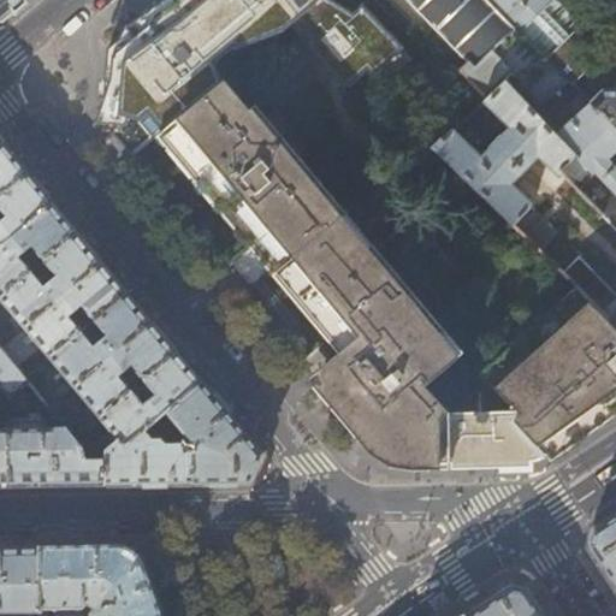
[(0,0),(0,21),(1,22),(23,4),(27,0),(0,0)]
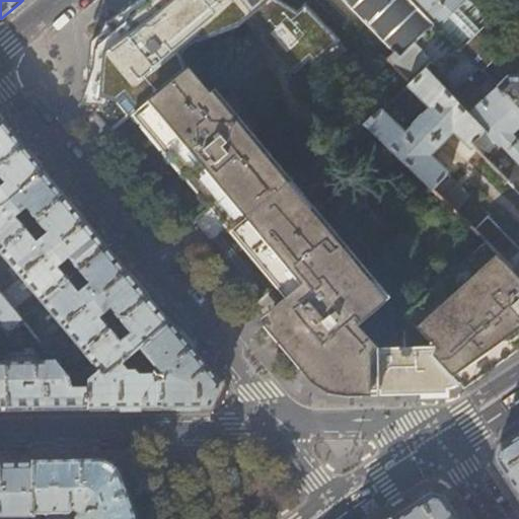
[(313,63),(340,40),(305,4),(296,0),(140,0),(100,34),(92,42),(84,100),(108,131),(136,109),(186,68),(174,54),(208,26),(215,34),(238,26),(244,21),(289,74),(308,58),(313,63)]
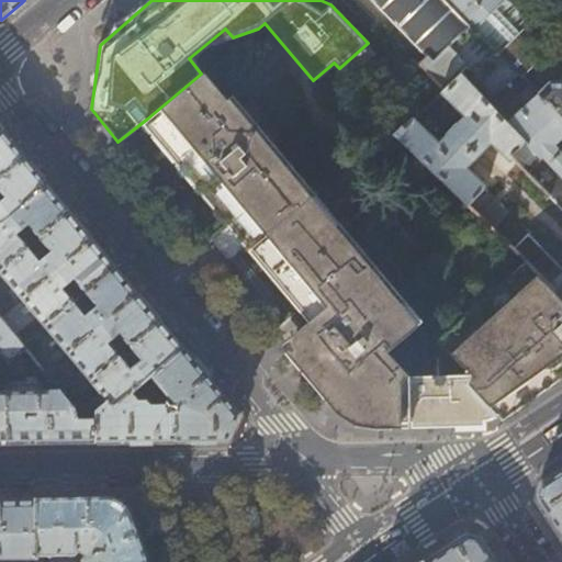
[(494,96),(516,74),(445,0),(372,0),(426,56),(419,65),(445,91),(461,76),(468,68),(494,96)]
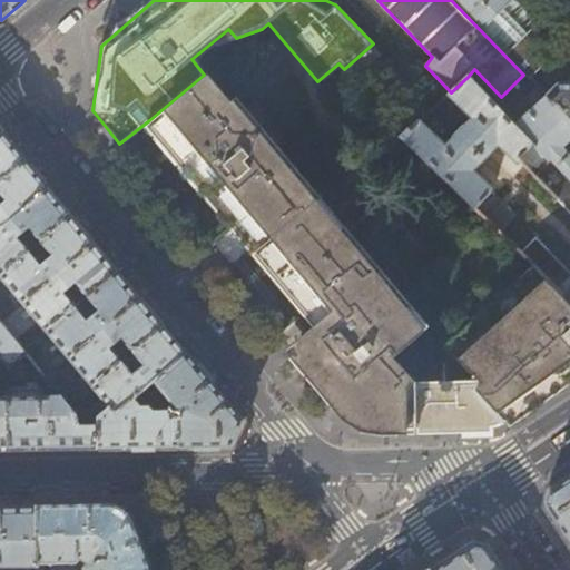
[(527,77),(558,48),(512,0),(451,0),(523,75),(527,77)]
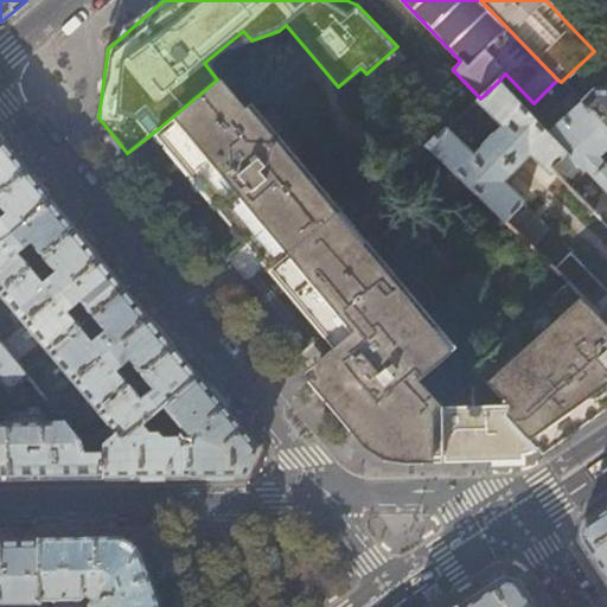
[(416,385),(447,357),(217,80),(159,128),(337,350),(308,374),(357,434),(366,445),(372,449),(385,457),(402,461),(430,460),(440,460),(440,416),(416,385)]
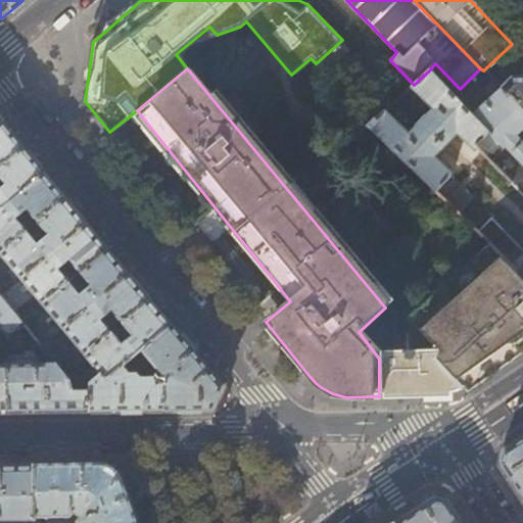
[(476,149),(488,136),(470,114),(429,70),(414,85),(412,88),(432,109),(425,117),(424,116),(415,125),(415,127),(408,134),(385,111),(368,125),(457,214),(470,200),(448,178),(449,175),(433,157),(457,135),(473,152),(476,149)]
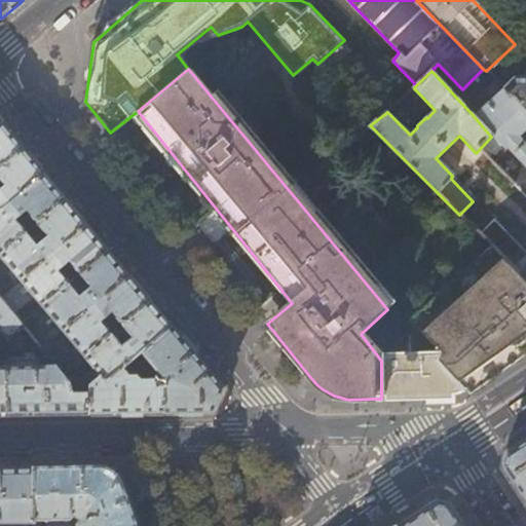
[(525,73),(521,79),(513,78),(502,88),(525,112),(525,73)]
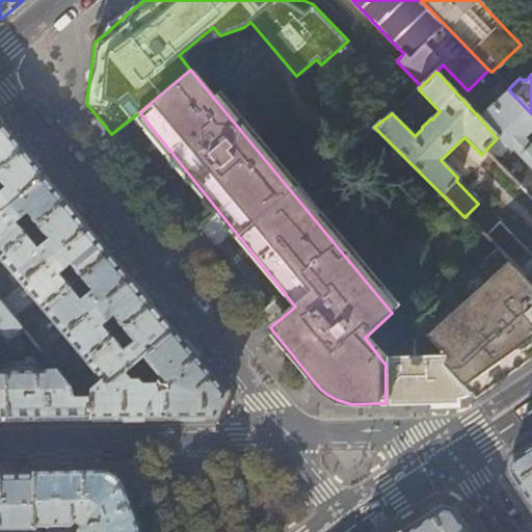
[(531,150),(524,141),(531,133),(531,113),(508,89),(478,116),(497,138),(484,152),(520,191),(531,181),(531,150)]
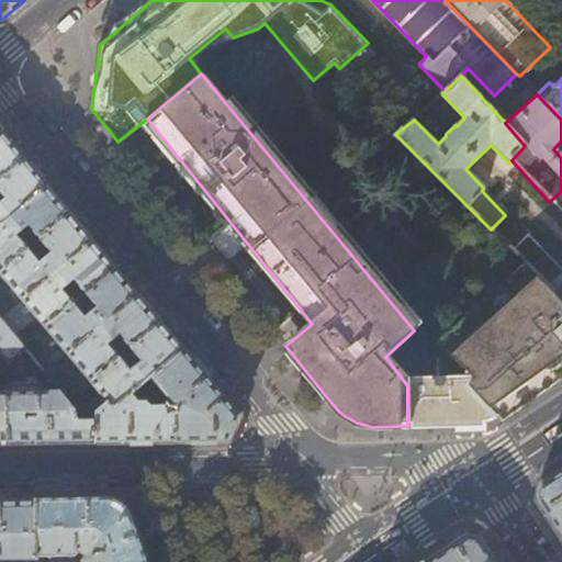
[(13,145),(2,132),(0,133),(0,179),(24,159),(13,145)]
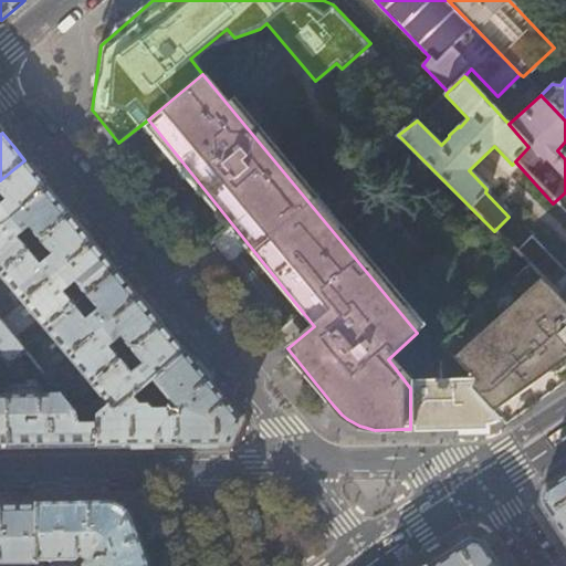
[(37,175),(24,160),(0,180),(0,227),(48,187),(37,175)]
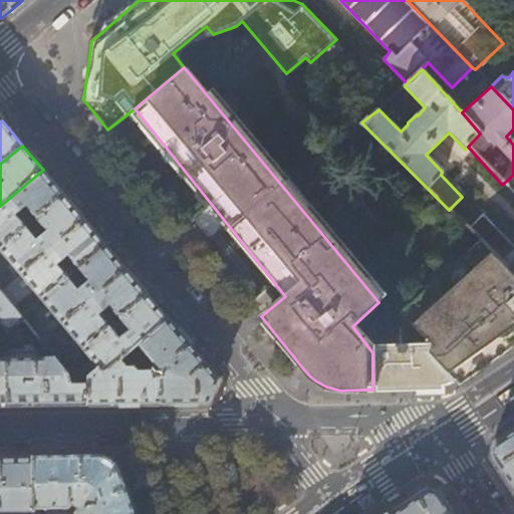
[(55,185),(43,170),(0,206),(0,248),(64,195),(55,185)]
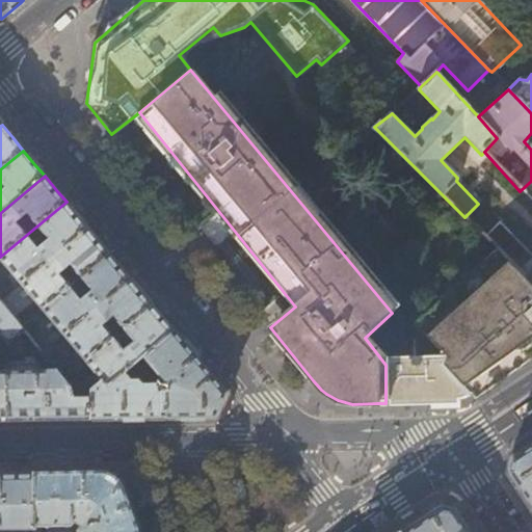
[(84,222),(67,202),(0,257),(0,262),(16,282),(10,286),(16,291),(88,228),(84,222)]
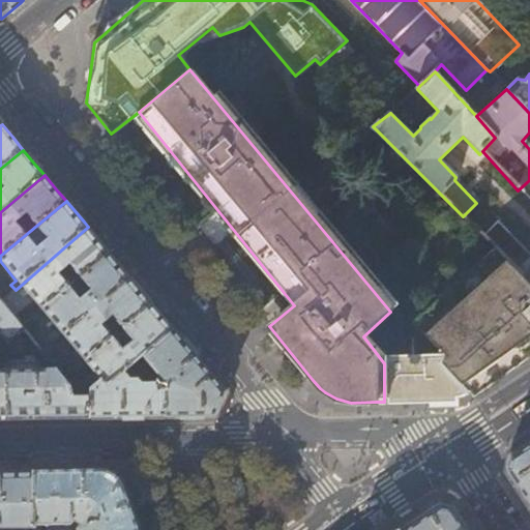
[(529,262),(496,223),(482,236),(529,284),(529,262)]
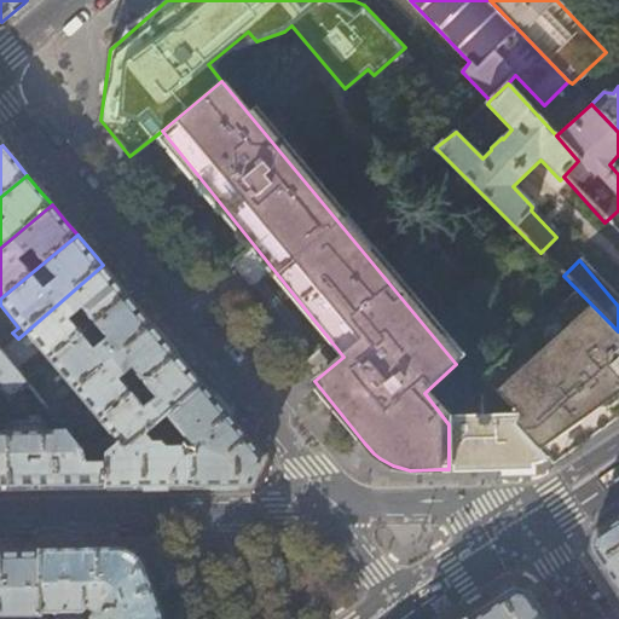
[(109,272),(103,265),(18,339),(1,353),(15,370),(38,351),(47,362),(127,295),(109,272)]
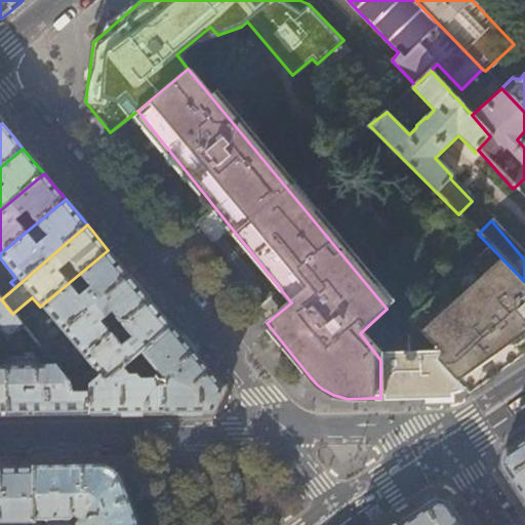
[(123,268),(108,250),(40,307),(57,327),(53,331),(57,336),(129,275),(123,268)]
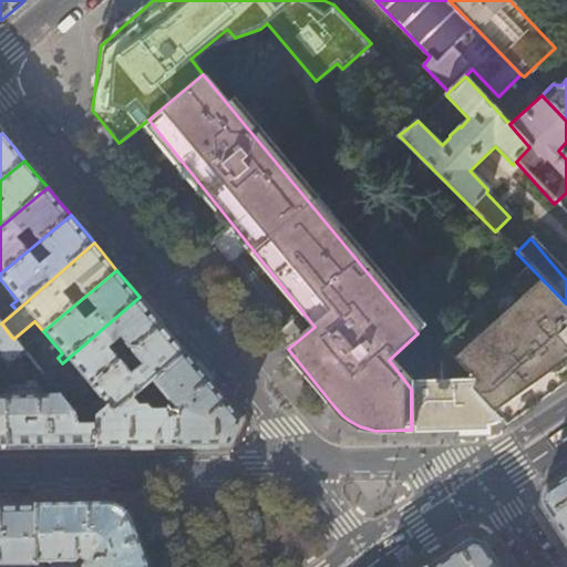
[(566,369),(566,303),(539,277),(439,349),(445,356),(474,384),(470,391),(500,420),(518,405),(554,380),(566,369)]
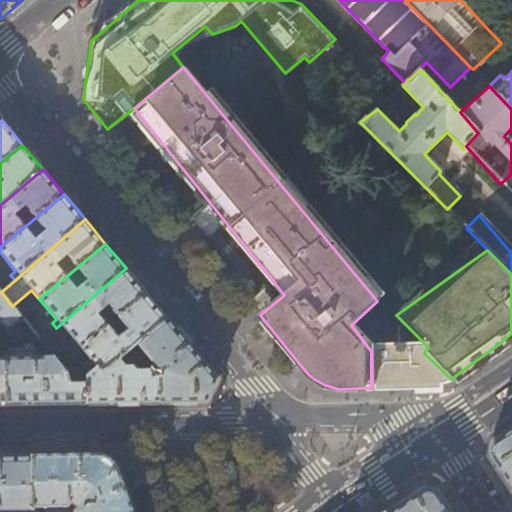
[(131,274),(126,268),(56,328),(60,333),(65,329),(82,349),(147,293),(131,274)]
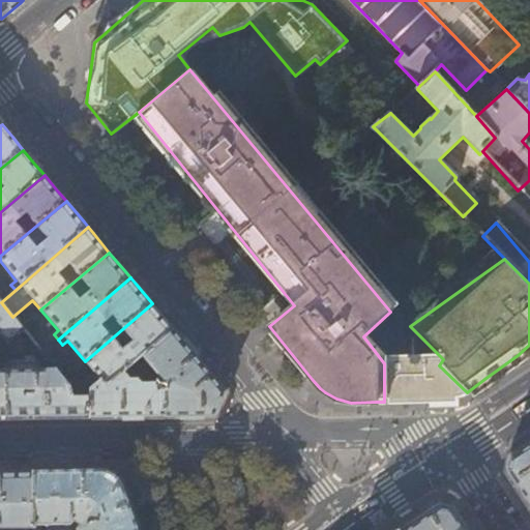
[(0,334),(4,340),(20,327),(12,317),(1,302),(0,301),(0,334)]
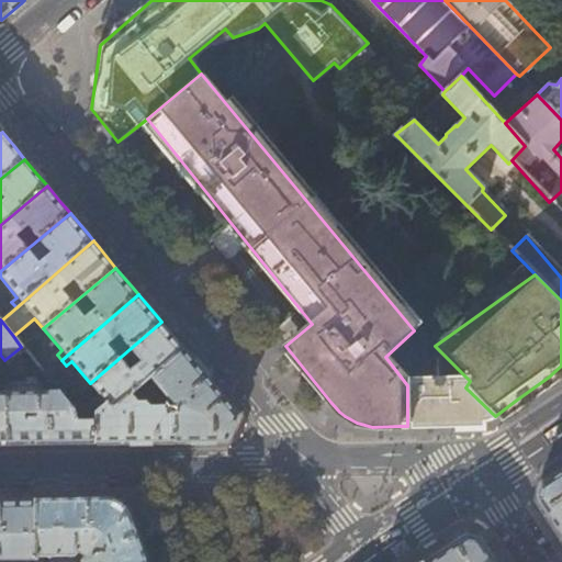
[(179,343),(161,322),(90,383),(107,402),(108,402),(115,408),(131,395),(153,375),(184,349),(179,343)]
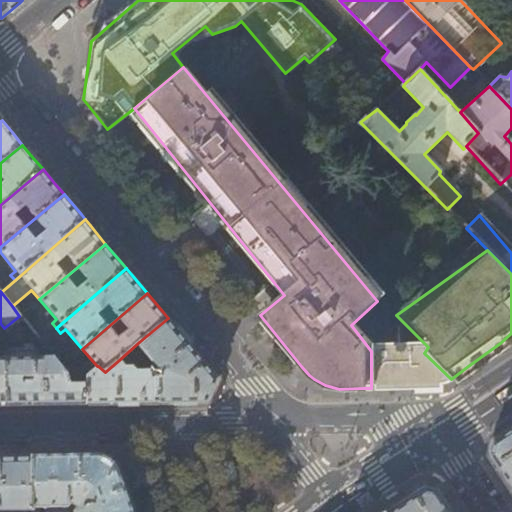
[(186,340),(168,318),(139,342),(159,367),(155,372),(162,380),(161,402),(186,401),(208,401),(219,378),(215,374),(186,340)]
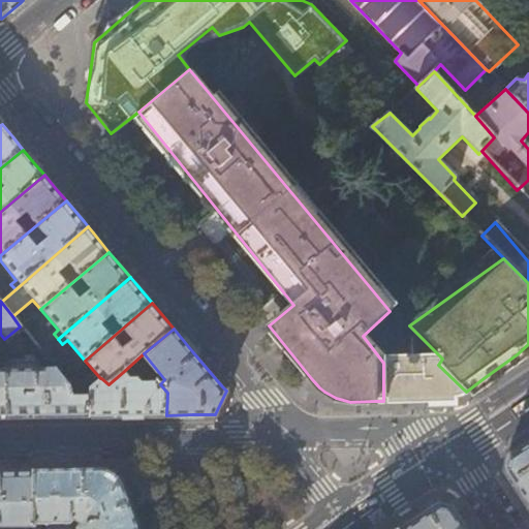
[(438,365),(442,359),(415,332),(395,351),(395,362),(383,363),(383,401),(425,398),(458,395),(467,393),(466,392),(438,365)]
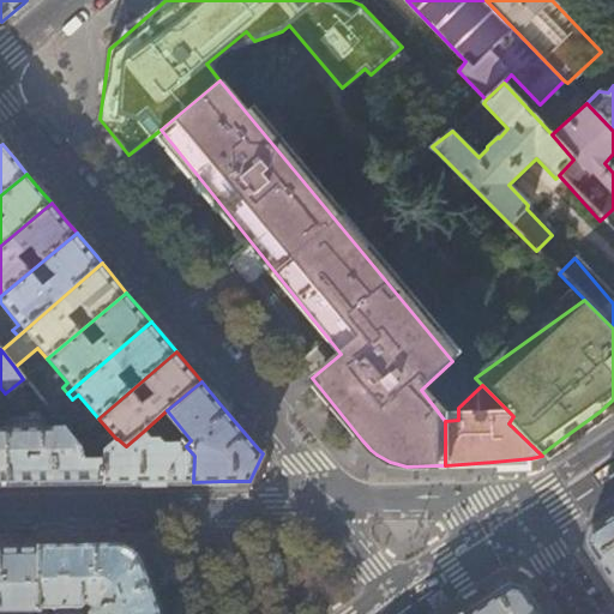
[(94,457),(84,458),(82,446),(65,426),(43,426),(43,422),(37,417),(4,417),(1,421),(1,427),(0,427),(0,485),(11,485),(106,483),(104,458),(94,457)]
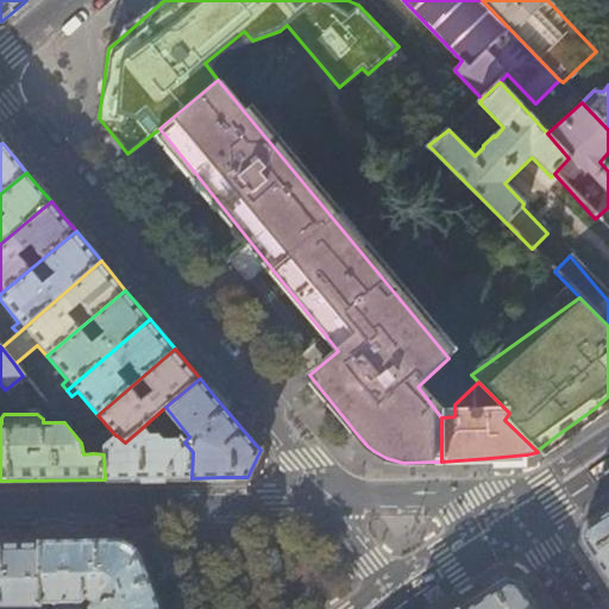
[(165,443),(161,438),(150,438),(142,428),(125,443),(117,435),(115,435),(102,449),(104,454),(105,479),(148,478),(192,478),(193,452),(184,443),(165,443)]
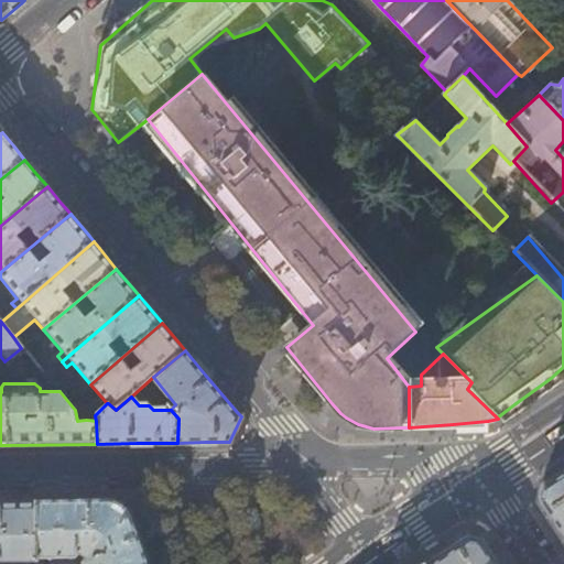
[(563,469),(562,472),(541,485),(539,501),(563,540),(563,469)]
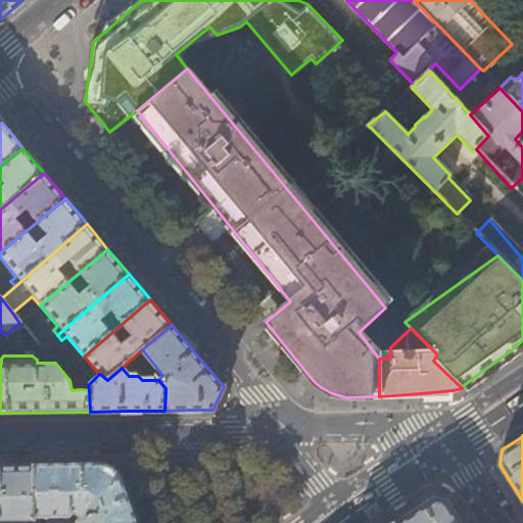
[(136,522),(121,477),(100,462),(69,463),(33,464),(34,519),(34,522),(40,522),(40,517),(70,516),(75,512),(80,516),(76,522),(136,522)]
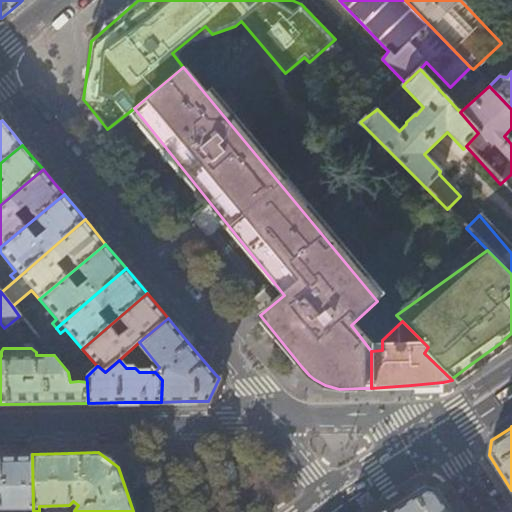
[(0,511),(0,508),(33,508),(32,454),(0,454),(0,511)]
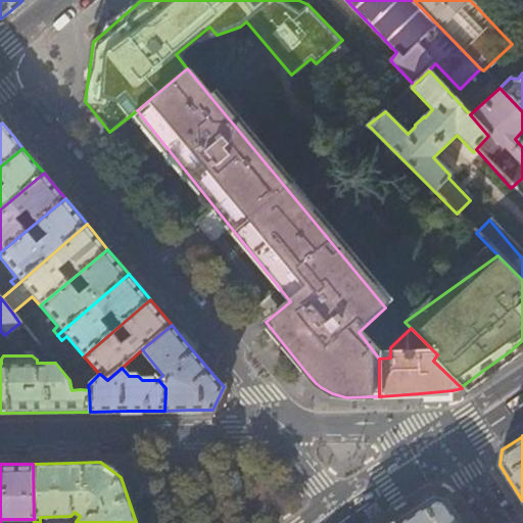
[(229,481),(229,482),(231,490),(233,492),(236,493),(238,493),(240,491),(241,489),(241,486),(239,478),(238,476),(236,475),(234,475),(232,475),(230,477),(229,478),(229,481)]
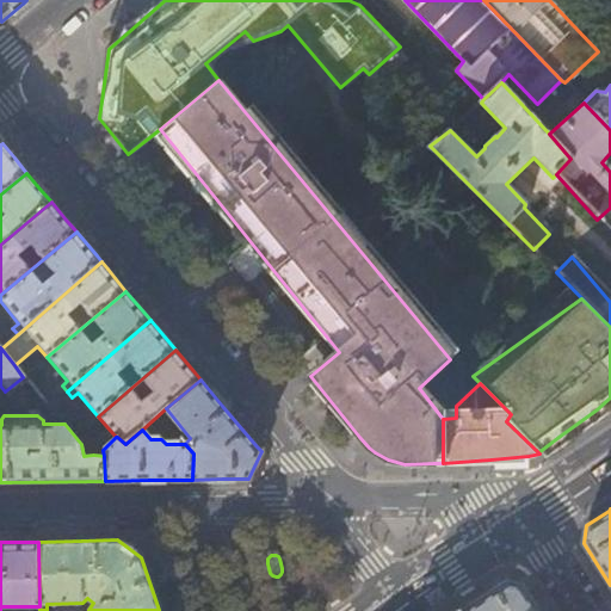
[(542,610),(523,582),(506,580),(486,592),(461,610),(542,610)]
